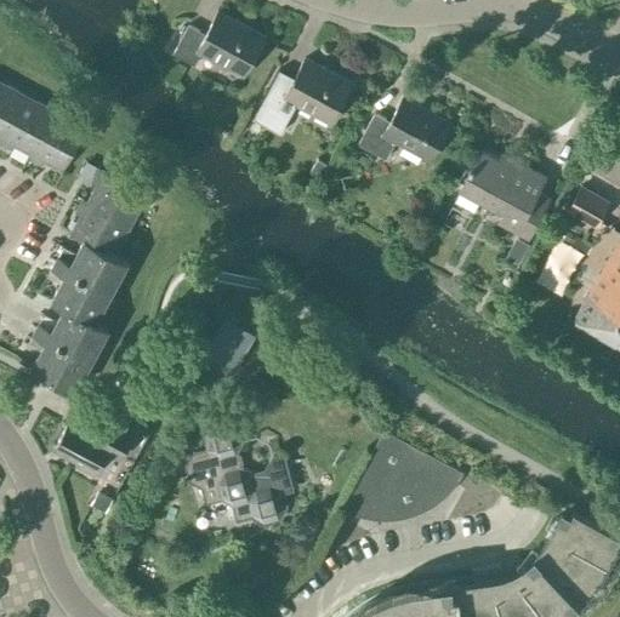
[(265,39),(219,13),(206,35),(189,27),(174,56),(195,68),(203,55),(244,78),(265,39)]
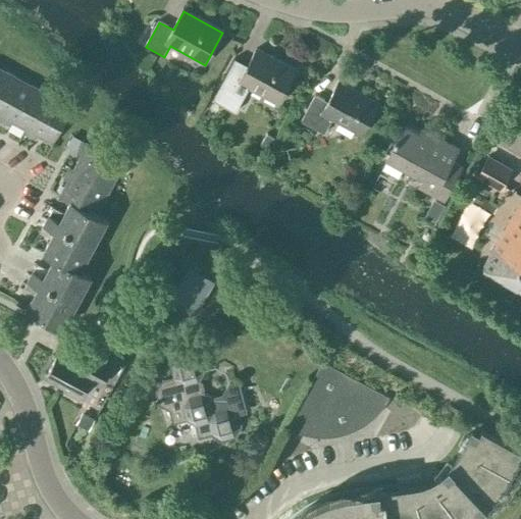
[(296,72),(257,51),(248,67),(236,61),(220,90),(237,99),(244,86),(278,105),(296,72)]
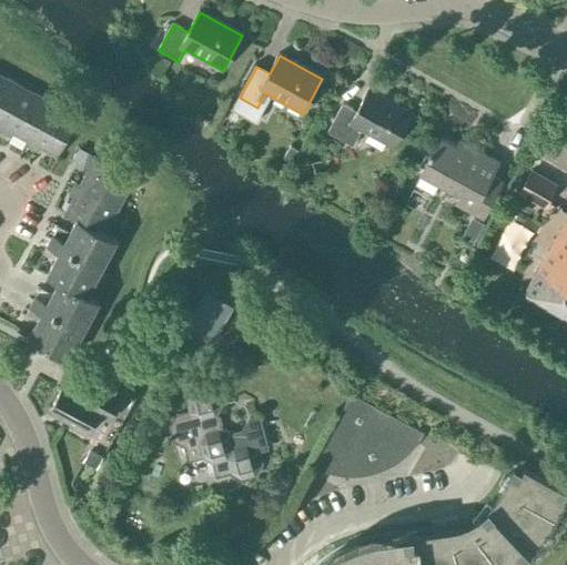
[(0,128),(0,129),(22,89),(0,76),(0,128)]
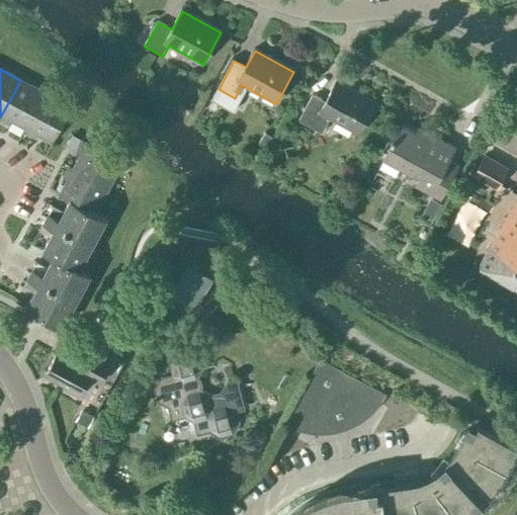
[(25,131),(45,94),(20,81),(0,117),(0,120),(11,126),(12,123),(25,131)]
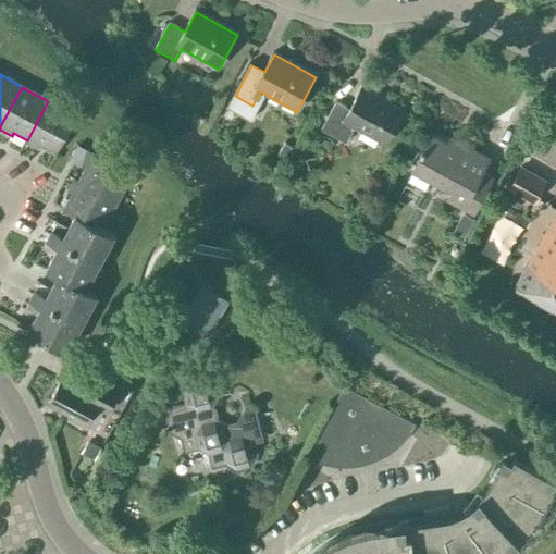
[(386,145),(404,112),(362,89),(350,110),(337,103),(322,132),(347,145),(357,128),(386,145)]
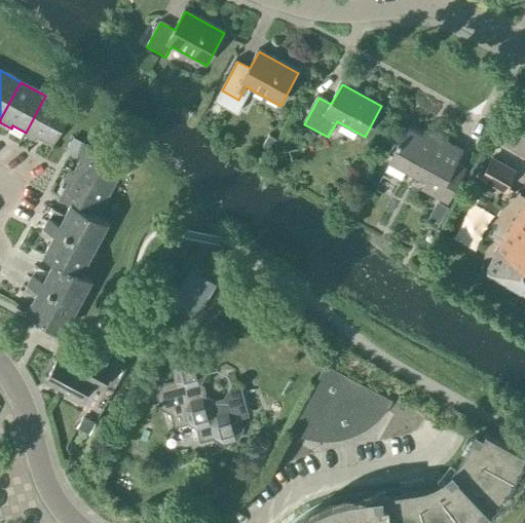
[(72,110),(70,108),(45,96),(26,133),(24,135),(36,142),(38,138),(52,146),(72,110)]
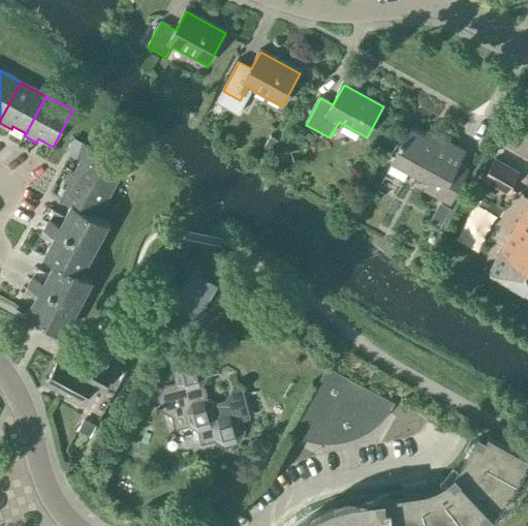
[(437,144),(410,130),(394,161),(394,162),(387,175),(404,183),(410,171),(430,182),(426,189),(452,203),(469,172),(458,165),(465,152),(440,138),(437,144)]
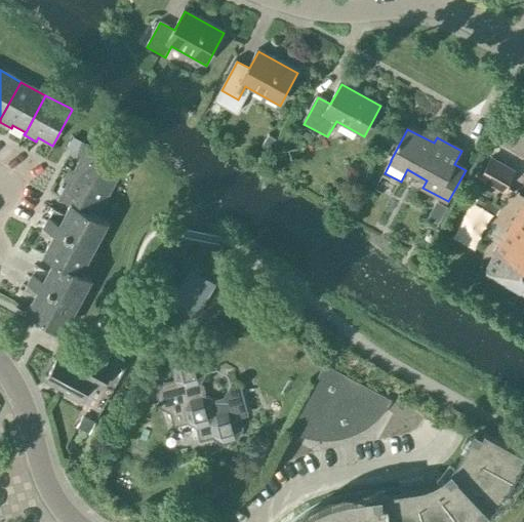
[(74,170),(112,190),(124,166),(83,145),(77,156),(80,158),(74,170)]
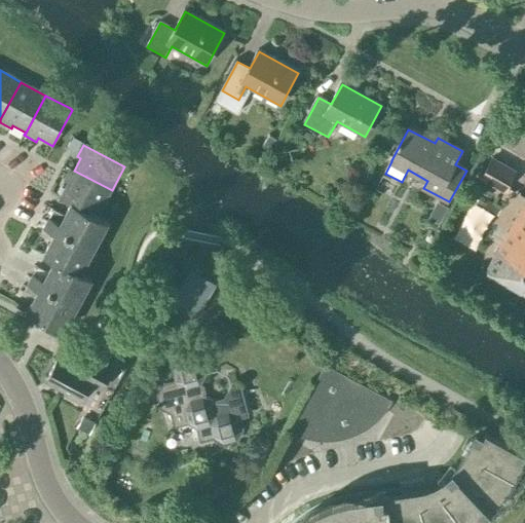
[(492,159),(482,180),(505,193),(516,174),(517,173),(492,159)]
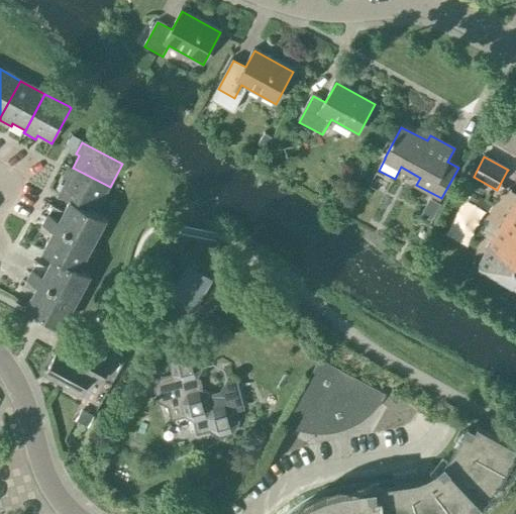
[(61,195),(96,214),(110,187),(73,168),(73,169),(69,167),(69,168),(70,169),(64,179),(68,181),(61,195)]
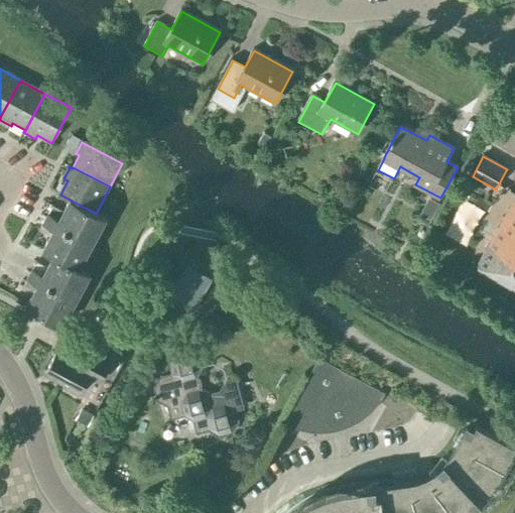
[(514,174),(506,170),(496,189),(514,199),(514,202),(476,269),(514,290),(514,174)]
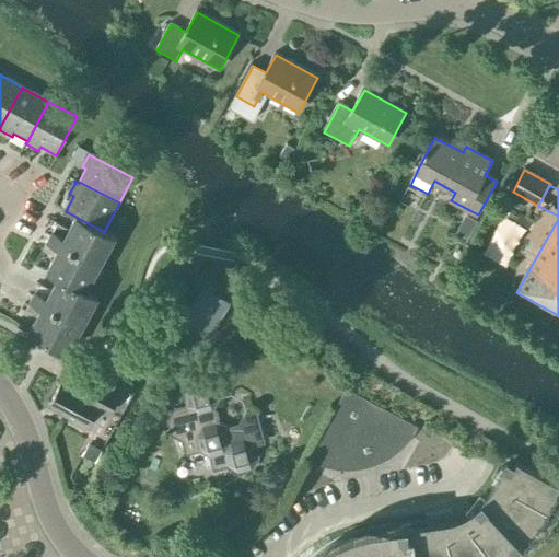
[(51,236),(102,264),(115,238),(104,232),(66,211),(65,212),(74,218),(68,230),(58,225),(51,236)]
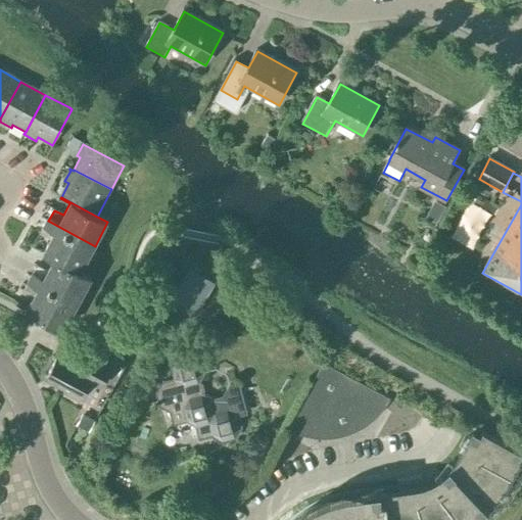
[(45,252),(81,272),(95,246),(48,221),(41,235),(51,241),(45,252)]
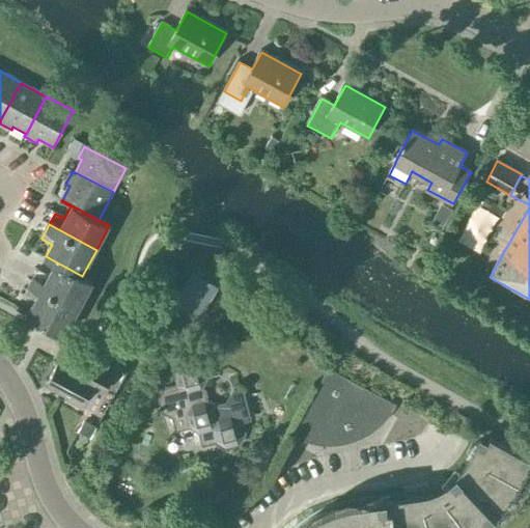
[(32,283),(79,308),(93,282),(82,276),(46,256),(46,257),(55,262),(48,275),(38,270),(32,283)]
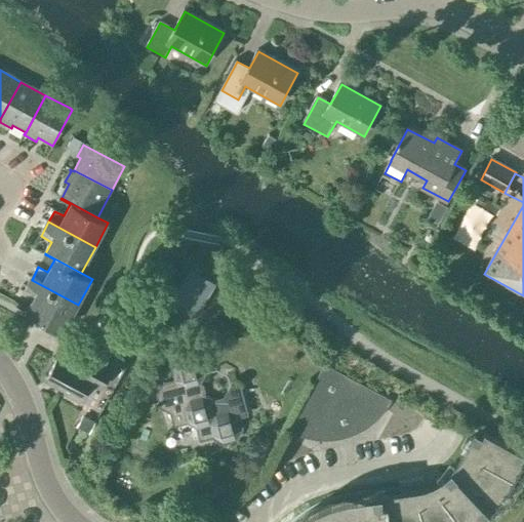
[(193,273),(192,272),(186,283),(187,283),(210,296),(216,286),(193,273)]
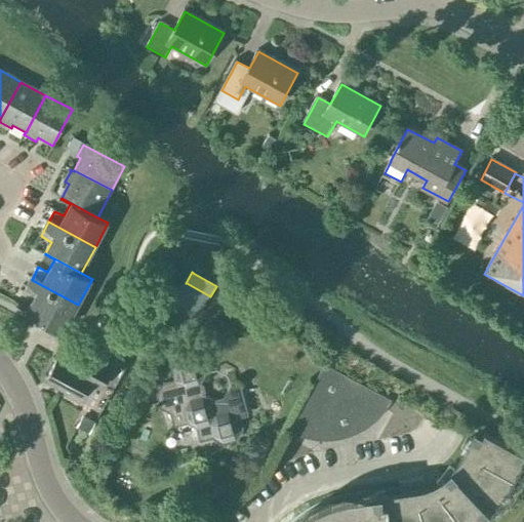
[(25,292),(35,298),(29,311),(65,330),(78,305),(32,280),(25,292)]
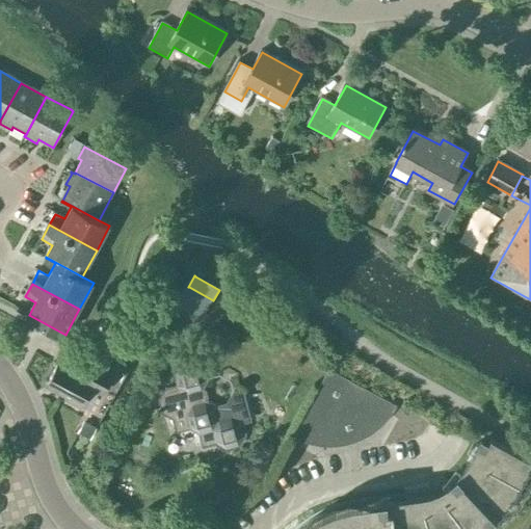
[(72,368),(60,362),(48,386),(68,397),(65,401),(81,410),(91,390),(103,395),(115,371),(80,352),(72,368)]
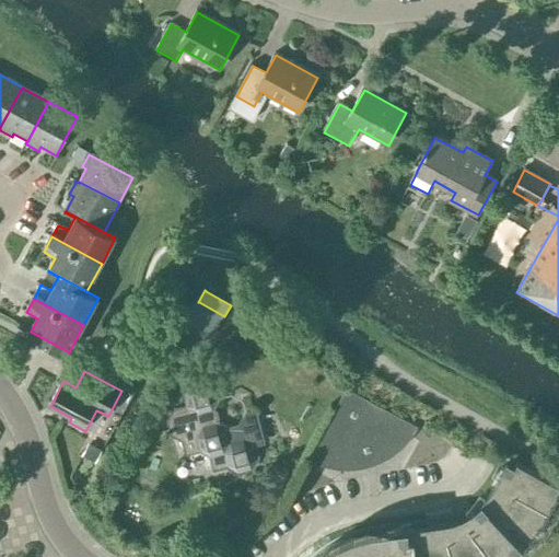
[(265,444),(256,413),(246,416),(240,427),(228,430),(218,424),(219,420),(217,413),(213,412),(220,401),(217,386),(205,380),(190,384),(184,396),(187,408),(175,412),(169,424),(172,437),(183,443),(187,456),(199,452),(211,460),(214,472),(228,468),(239,475),(253,471),(259,459),(256,447),(265,444)]
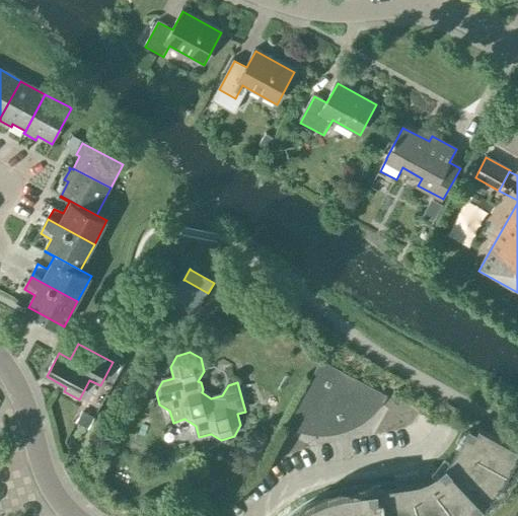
[(380,410),(388,397),(321,361),(285,428),(299,433),(313,436),(328,437),(343,434),(357,428),(369,420),(380,410)]
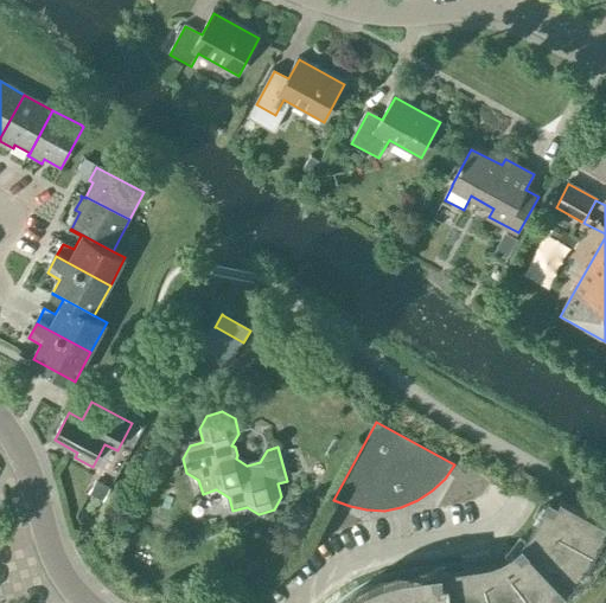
[(112,489),(96,481),(89,495),(103,504),(112,489)]
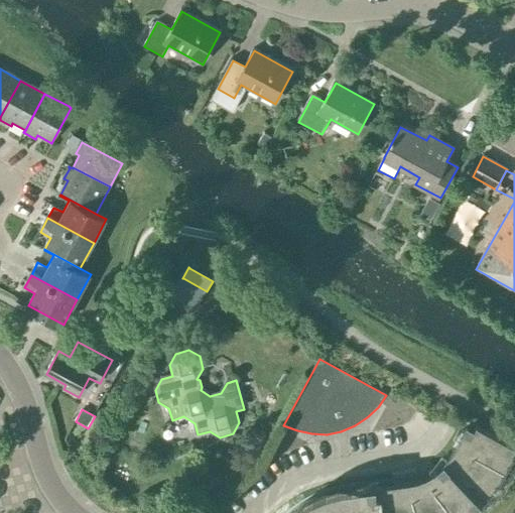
[(470,512),(481,504),(493,491),(503,476),(514,454),(514,446),(477,426),(475,431),(466,426),(455,449),(448,458),(440,466),(430,472),(420,477),(409,479),(352,486),(333,490),(314,497),(297,506),(289,512),(470,512)]
